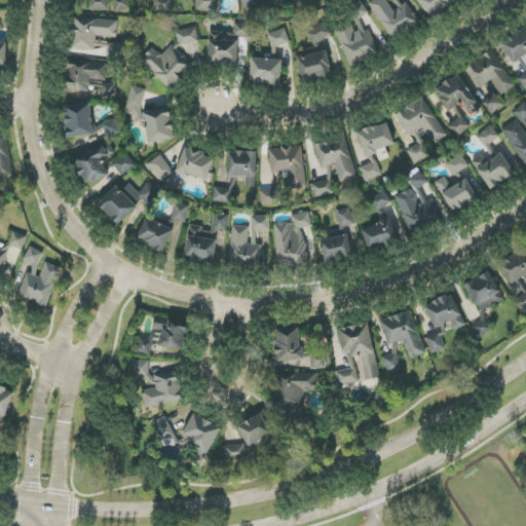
[(108,10),(107,0),(90,0),(91,10),(108,10)]
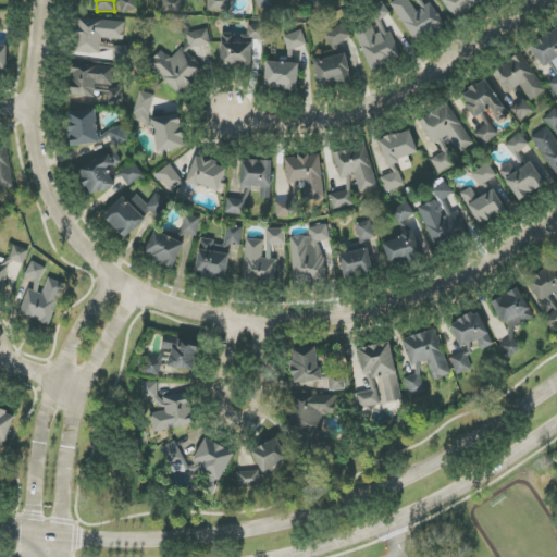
[(121,0),(122,13),(134,12),(133,0),(121,0)]
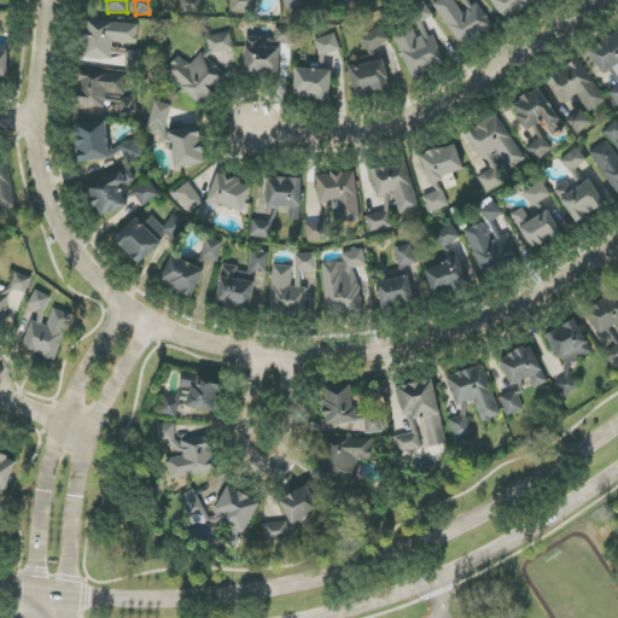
[(202,13),(200,0),(181,0),(182,13),(202,13)]
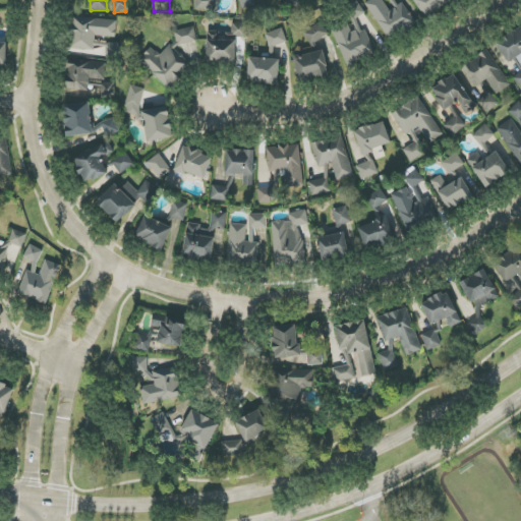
[(215,0),(195,0),(195,9),(215,8),(215,0)]
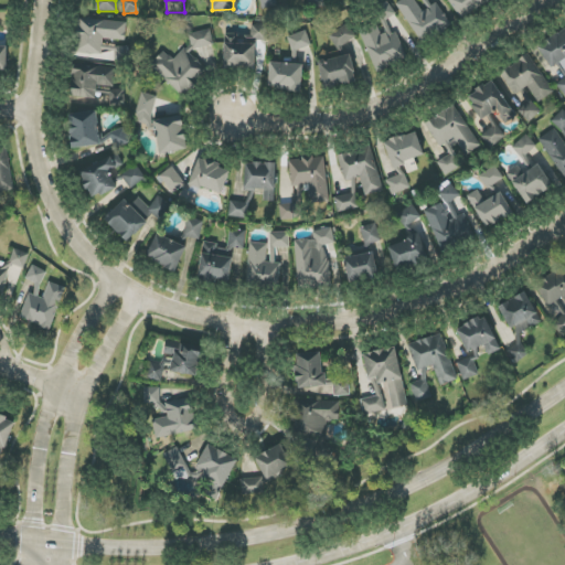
[(260,0),(262,9),(276,8),(275,0),(260,0)]
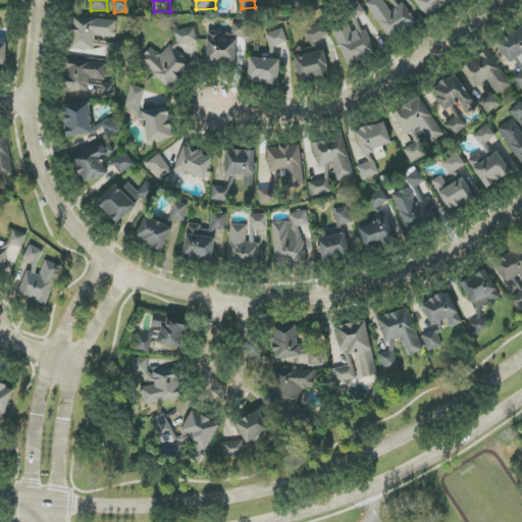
[(370,0),(366,3),(390,39),(416,21),(404,3),(400,6),(396,0),(370,0)]
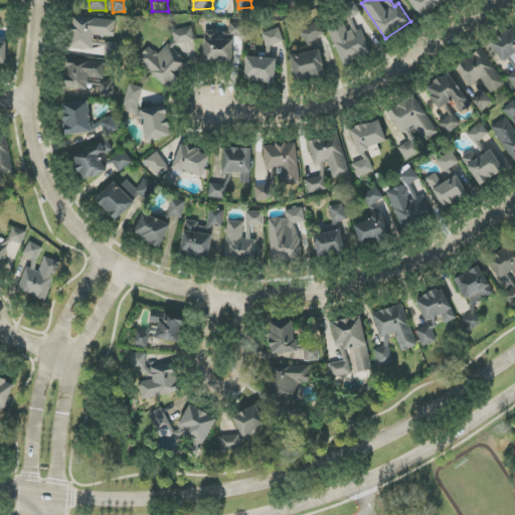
[(408,0),(420,17),(447,0),(408,0)]
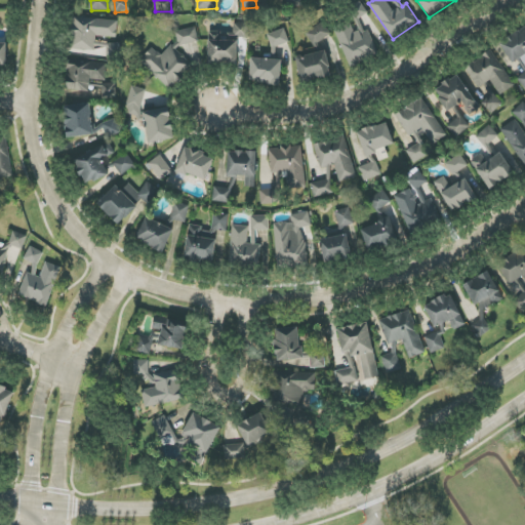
[(334,29),(350,66),(377,54),(363,16),(367,14),(362,1),(348,7),(353,22),(334,29)]
